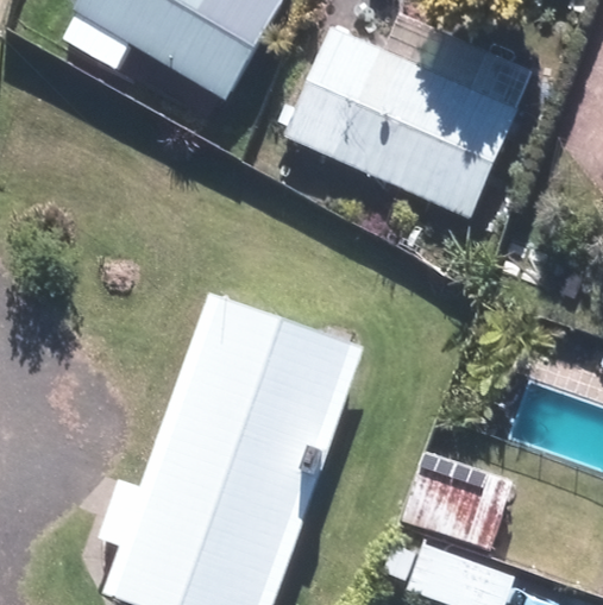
[(82,0),(57,43),(111,75),(130,43),(224,100),(283,0),(82,0)]
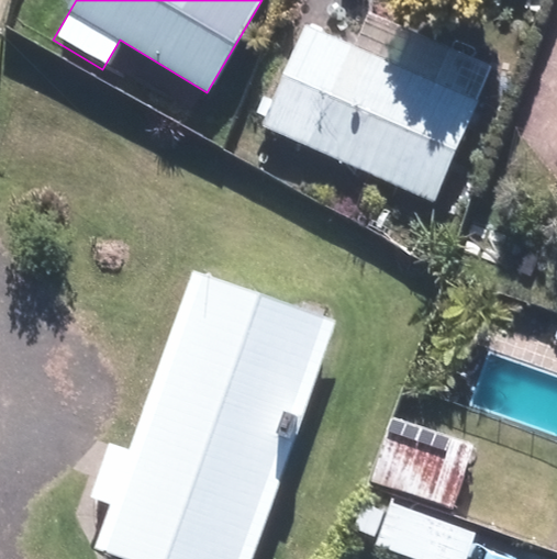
[(309,22),(262,125),(433,204),(498,63),(375,7),(357,44),(309,22)]
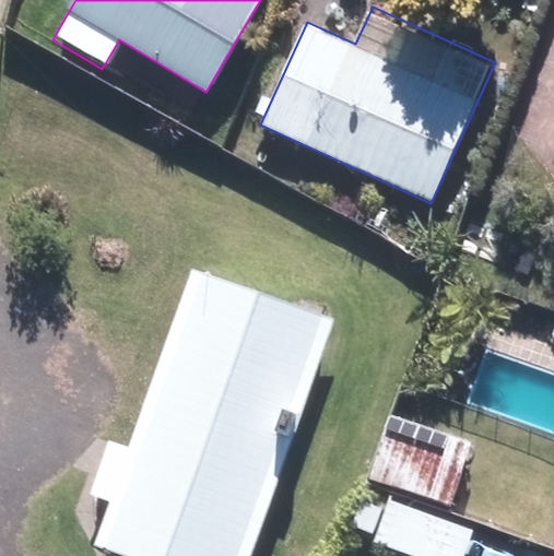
[(250,555),(337,320),(190,268),(127,444),(108,437),(87,494),(108,501),(93,543),(129,555),(250,555)]
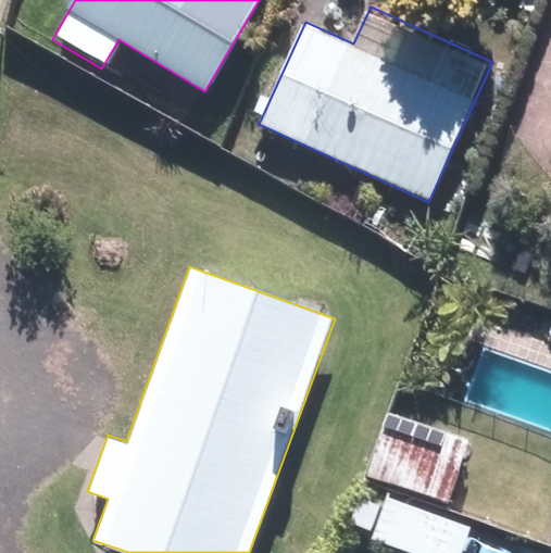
[(368,475),(449,501),(470,438),(390,412),(368,475)]
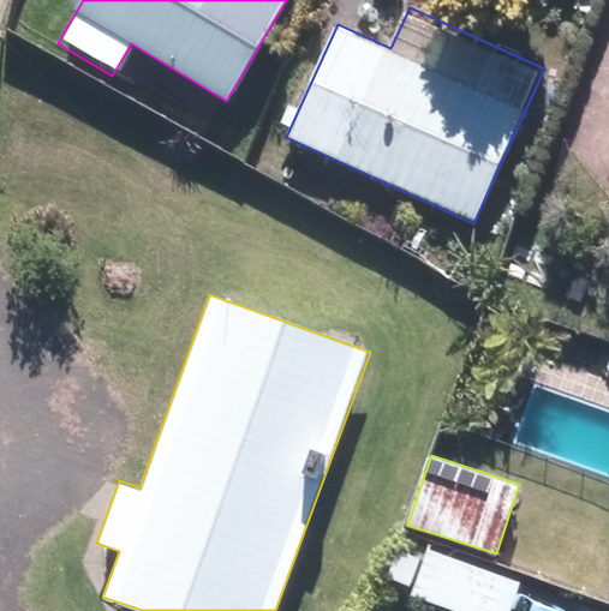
[(423,546),(406,592),(458,610),(509,610),(515,595),(520,581),(423,546)]
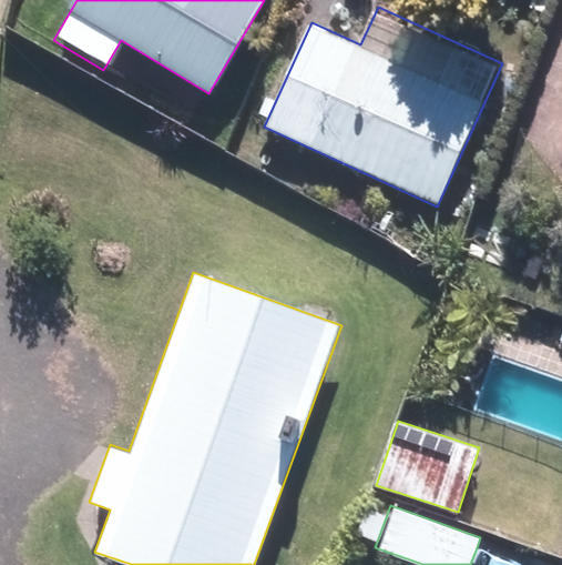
All buildings are outlined.
